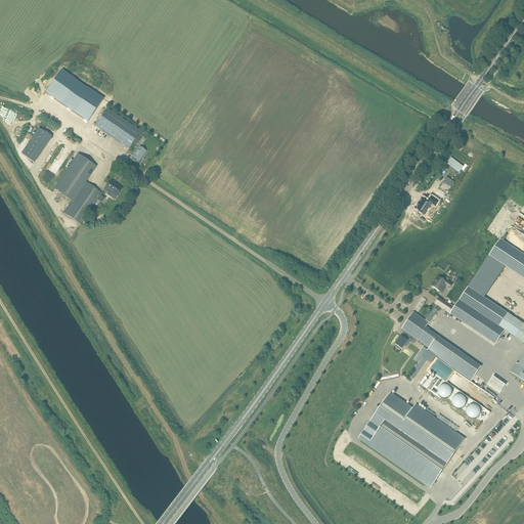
[(103,99),(61,70),(45,93),(88,122),(103,99)]
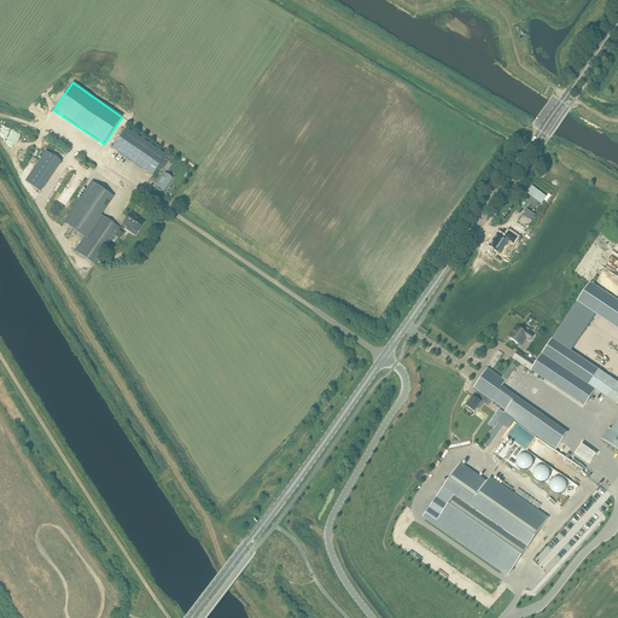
[(152,175),(167,156),(126,128),(112,149),(152,175)]
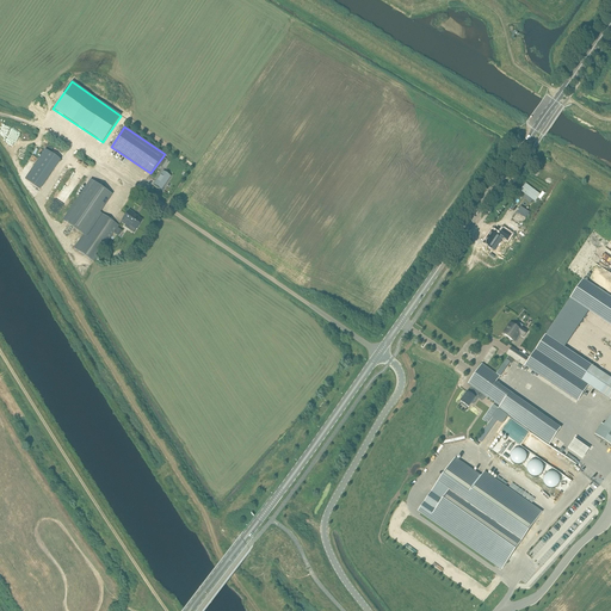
[(45,150),(25,180),(39,190),(61,160),(45,150)]
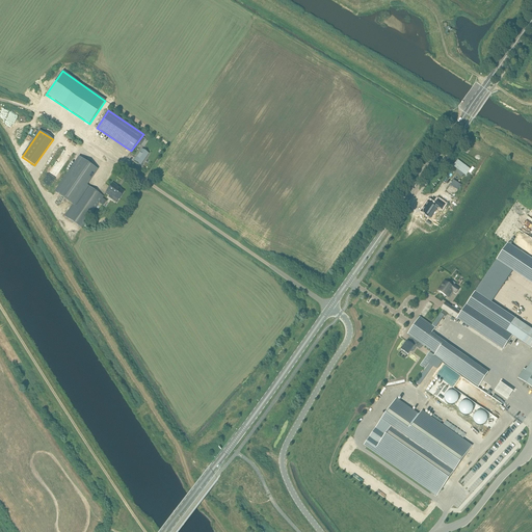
[(141,150),(133,160),(140,165),(149,154),(141,150)]
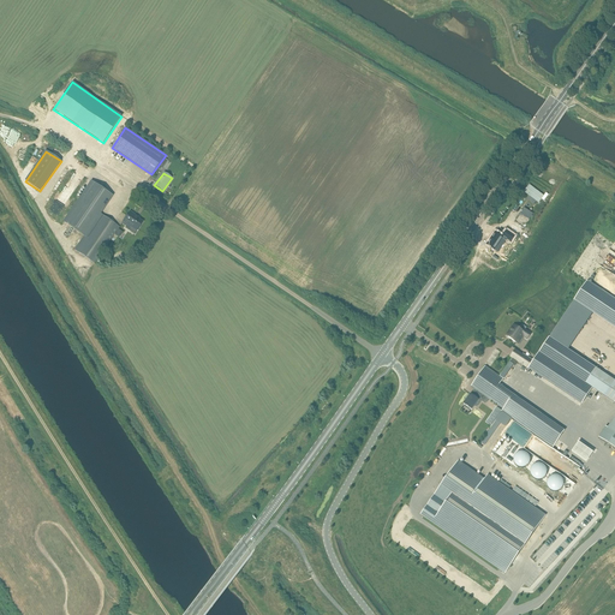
[(106,192),(91,181),(64,222),(84,236),(100,213),(108,201),(102,197),(106,192)]
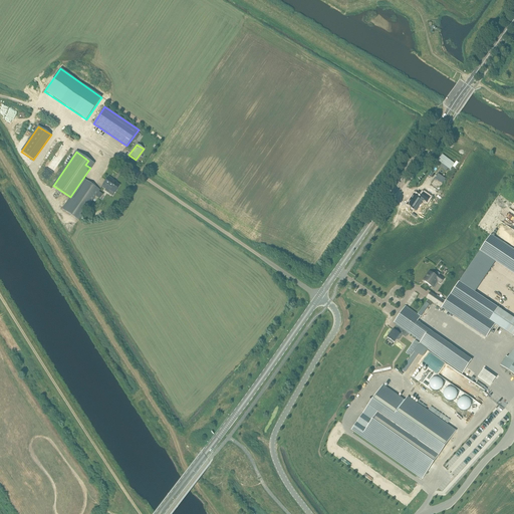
[(443,184),(446,179),(437,174),(434,178),(443,184)]
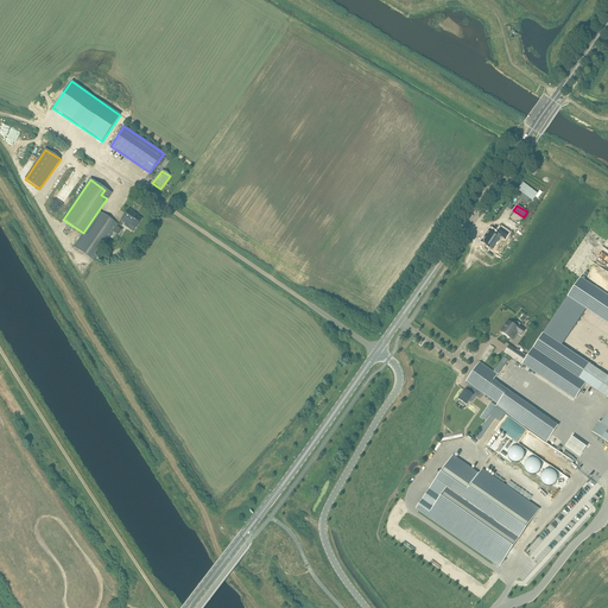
[(128,228),(133,232),(141,220),(137,216),(138,215),(128,209),(121,220),(131,226),(128,228)]
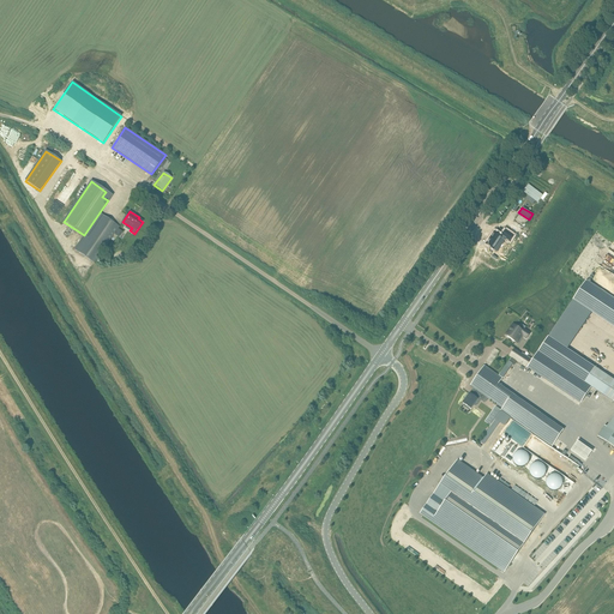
[(74,250),(94,263),(119,227),(100,212),(84,235),(74,250)]
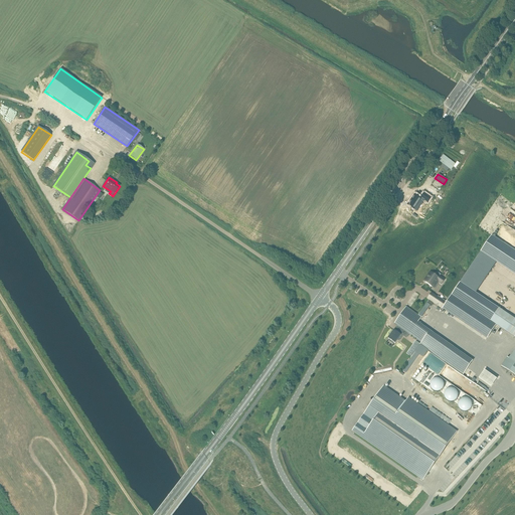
[(432,187),(428,191),(434,195),(437,190),(432,187)]
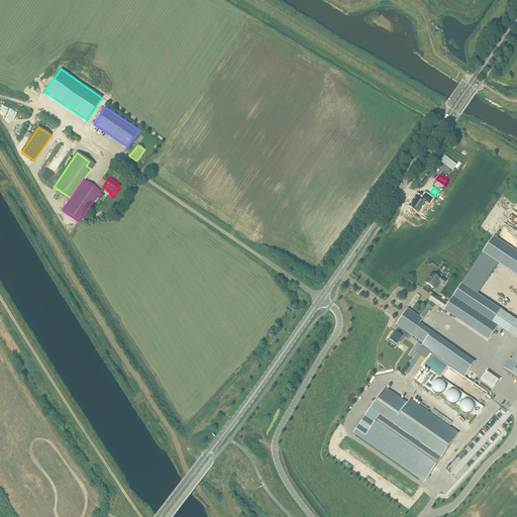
[(422,200),(416,196),(409,206),(418,212),(426,201),(429,204),(432,199),(426,194),(422,200)]
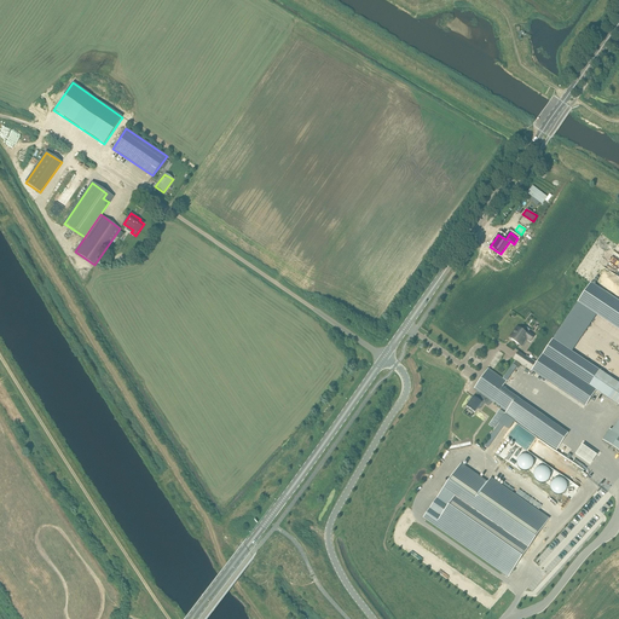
[(618,331),(618,302),(586,283),(571,310),(567,307),(559,320),(561,322),(551,339),(555,340),(577,306),(618,331)]
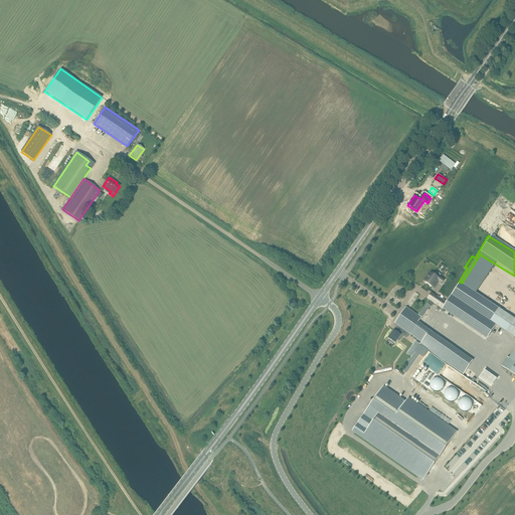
[(430,276),(425,282),(430,285),(433,287),(437,281),(442,284),(445,280),(444,279),(440,276),(441,275),(436,272),(434,275),(431,273),(428,276),(430,276)]
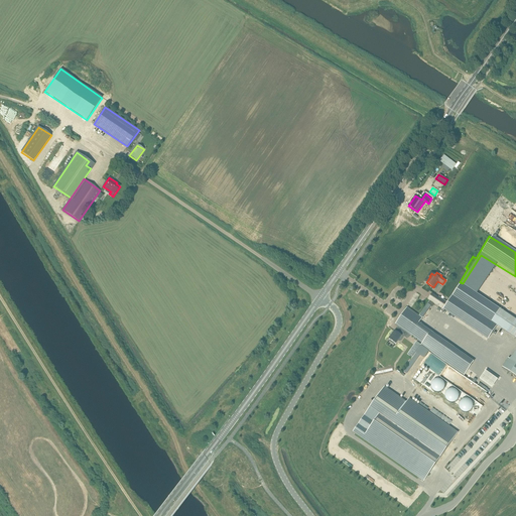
[(395,325),(400,328),(404,331),(410,335),(418,323),(419,323),(422,318),(407,307),(395,325)]
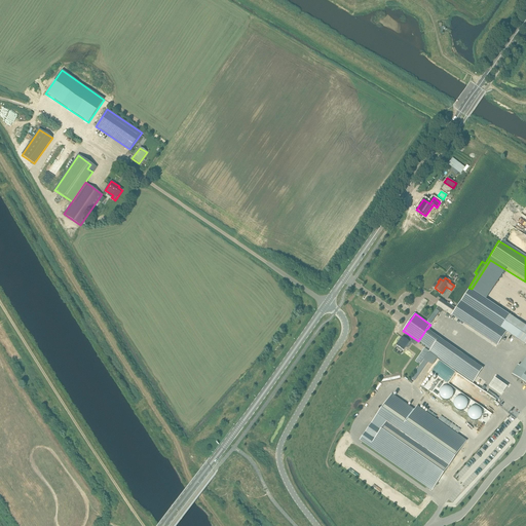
[(525,344),(525,318),(519,314),(508,332),(525,344)]
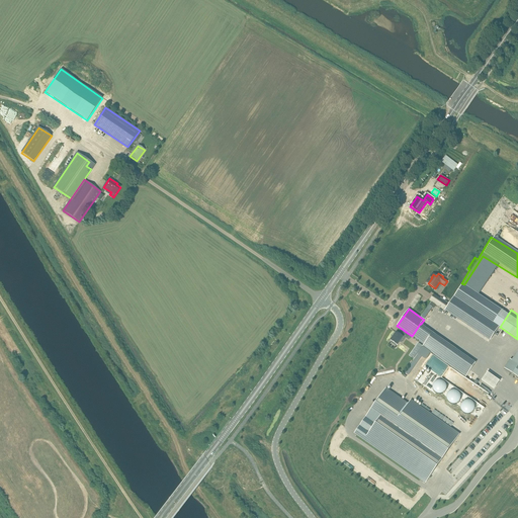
[(404,336),(406,332),(402,329),(399,334),(397,332),(391,340),(392,341),(391,342),(396,346),(397,344),(398,345),(400,341),(402,343),(405,337),(404,336)]
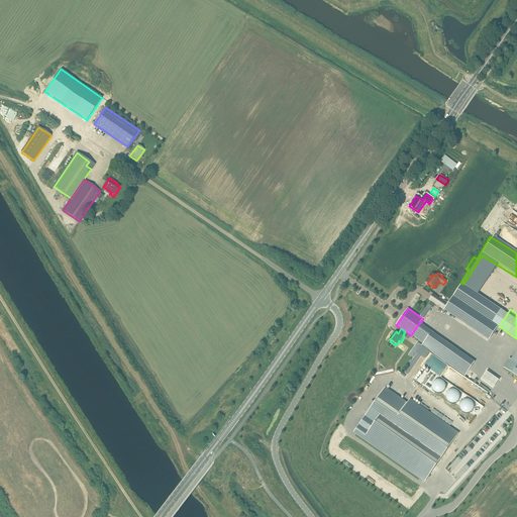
[(509,358),(503,368),(510,372),(510,373),(513,375),(513,374),(514,375),(516,376),(516,349),(511,359),(509,358)]
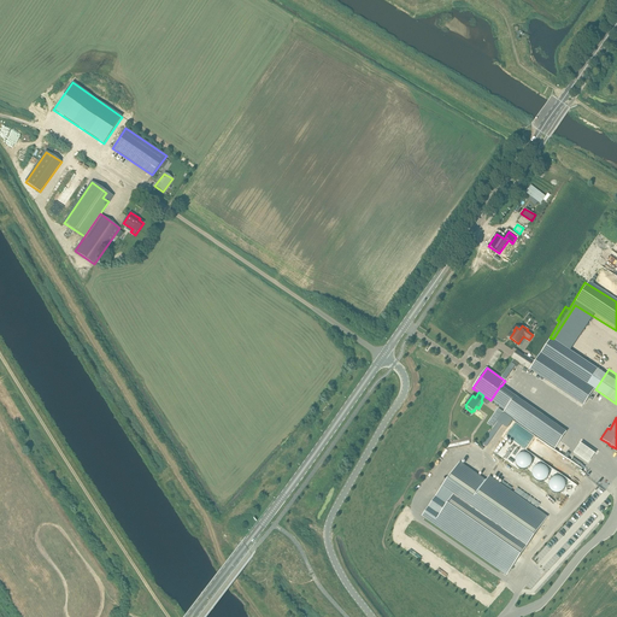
[(503,438),(494,450),(530,474),(536,463),(533,460),(536,457),(510,440),(511,438),(507,435),(505,439),(503,438)]
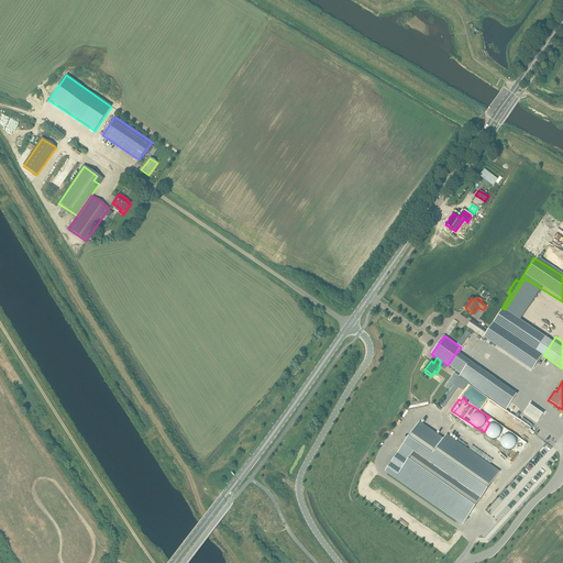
[(534,423),(541,414),(528,404),(521,414),(534,423)]
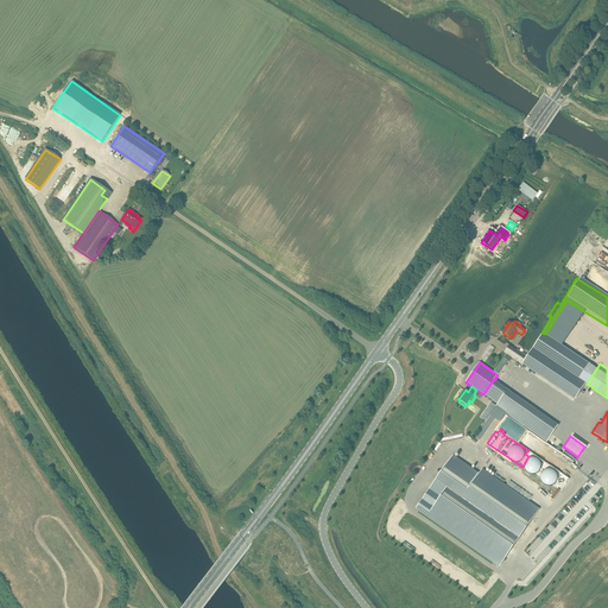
[(572,474),(580,461),(563,451),(561,454),(570,460),(562,474),(568,476),(570,473),(572,474)]
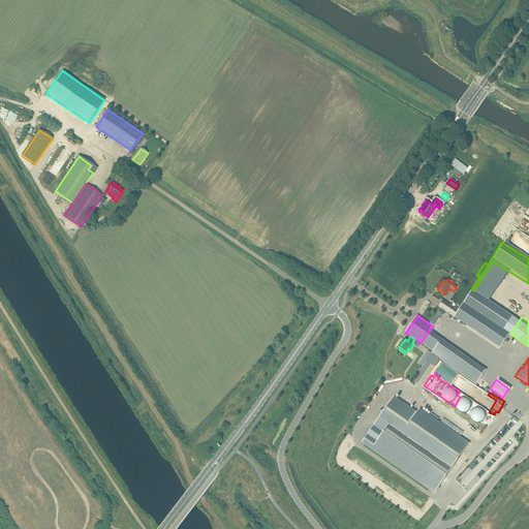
[(395,397),(363,442),(434,493),(469,443),(462,439),(440,424),(419,409),(416,413),(413,410),(395,397)]
